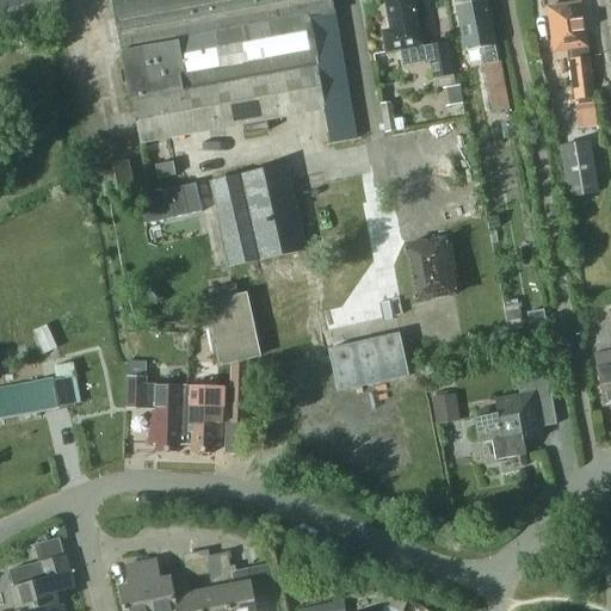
[(319,61),(343,56),(332,0),(130,0),(115,4),(122,47),(184,35),(193,86),(319,62),(319,61)]
